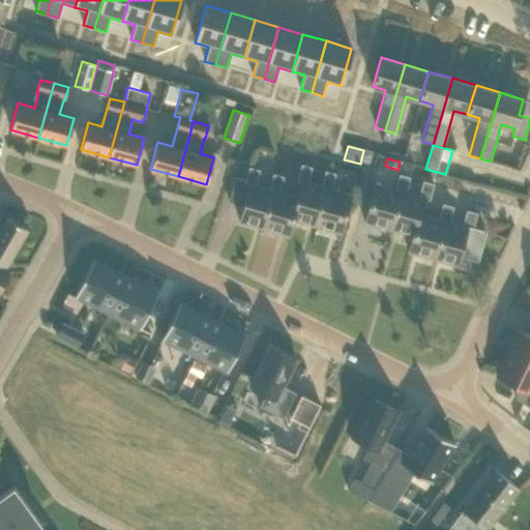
[(325,187),(320,186),(307,182),(312,167),(302,165),(297,180),(302,181),(298,197),(292,219),(314,226),(325,187)]
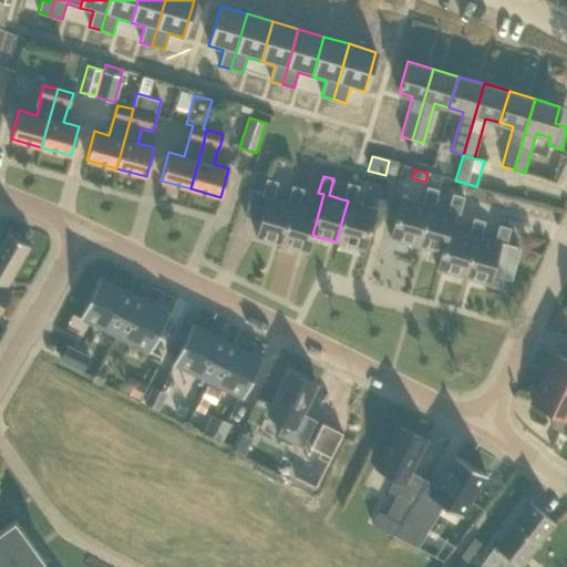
[(256,237),(280,244),(292,203),(287,202),(274,198),(278,183),(266,179),(264,191),(254,188),(247,215),(260,218),(256,237)]
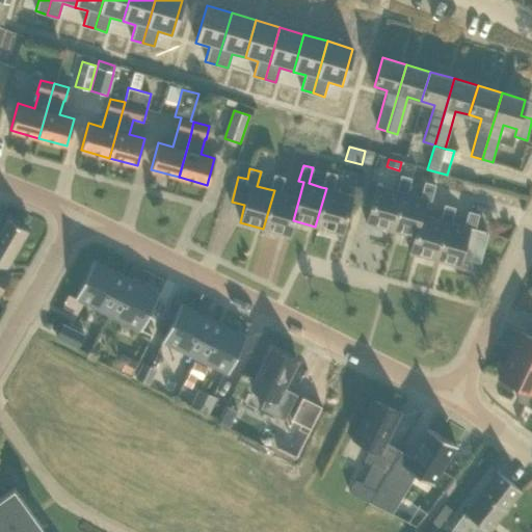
[(325,171),(321,187),(326,188),(315,227),(341,233),(352,195),(333,190),(337,175),(325,171)]
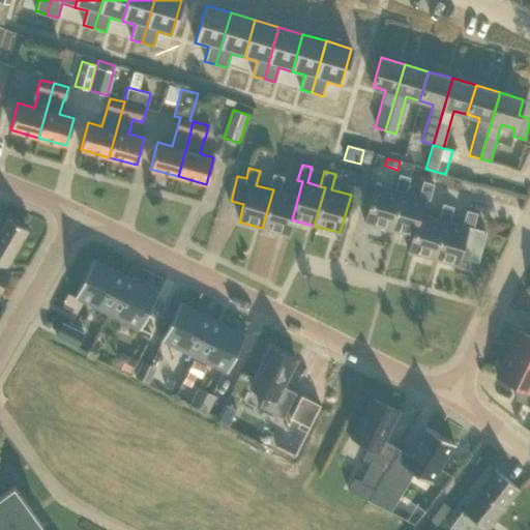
[(399,189),(404,190),(407,177),(398,174),(393,188),(375,183),(364,222),(388,229),(399,189)]
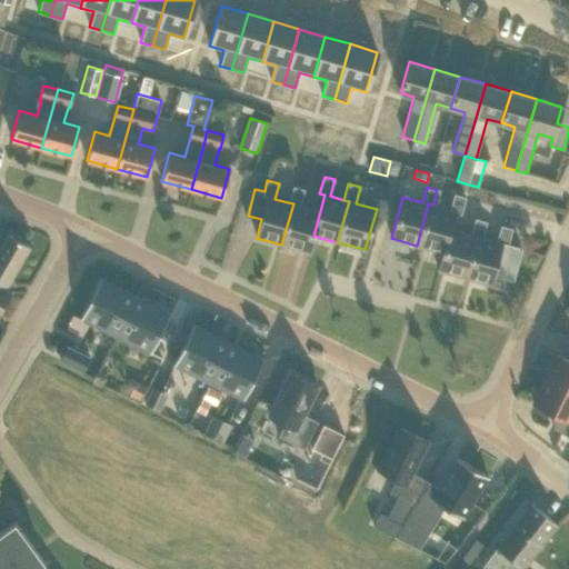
[(288,202),(293,203),(281,245),(309,252),(313,236),(320,211),(301,207),(306,191),(292,188),(288,202)]
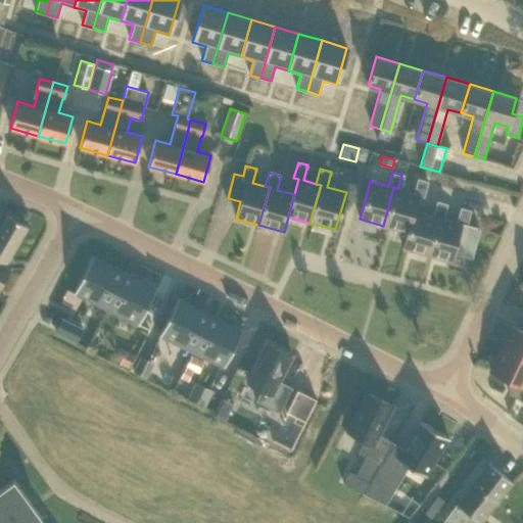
[(383,226),(407,232),(413,209),(418,194),(422,195),(426,181),(416,179),(412,192),(398,188),(393,187),(383,226)]
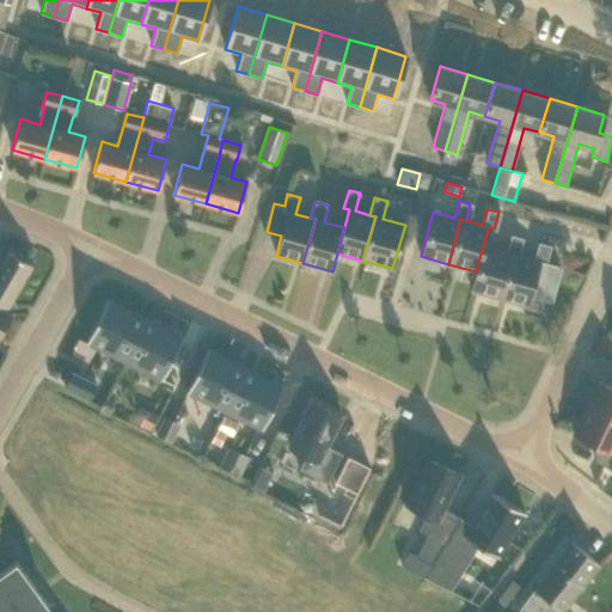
[(501,299),(513,254),(519,255),(522,240),(509,237),(506,251),(483,245),(476,271),(471,291),(501,299)]
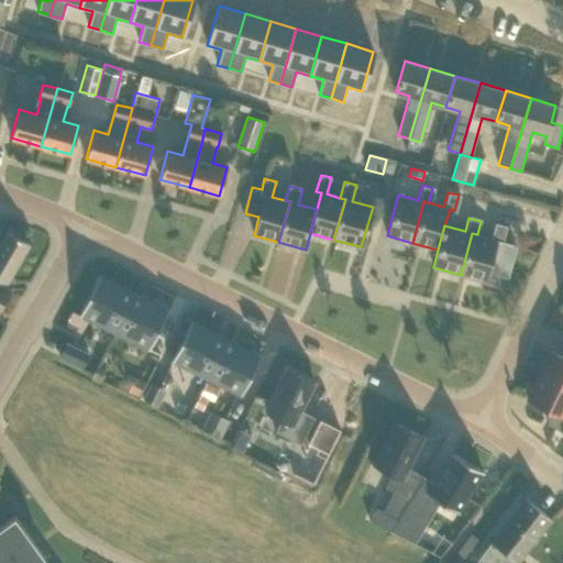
[(472,233),(461,275),(486,282),(488,272),(506,277),(515,245),(501,241),(505,228),(494,224),(490,239),(477,234),(472,233)]
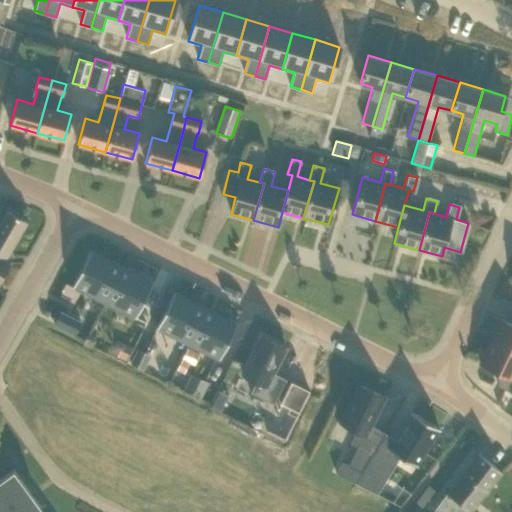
[(4,259),(26,221),(8,210),(0,223),(0,280),(10,263),(4,259)]
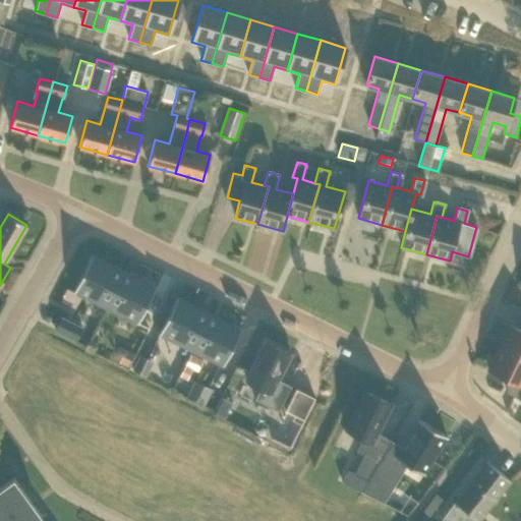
[(73,291),(105,307),(123,271),(91,254),(73,291)]
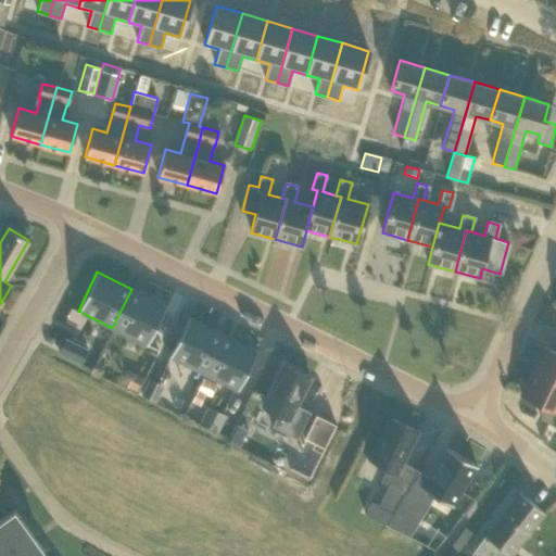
[(112,328),(147,345),(166,306),(131,289),(112,328)]
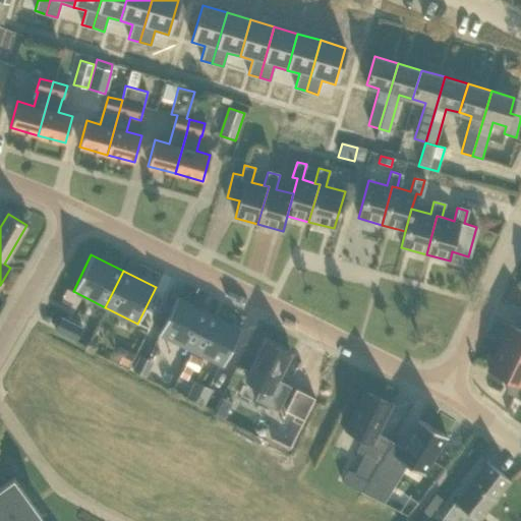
[(190,349),(209,312),(176,297),(159,334),(190,349)]
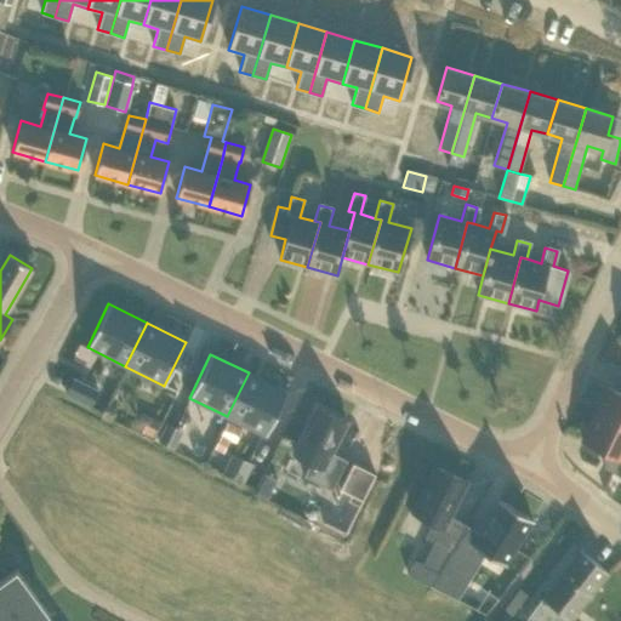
[(266,436),(288,392),(249,372),(227,416),(266,436)]
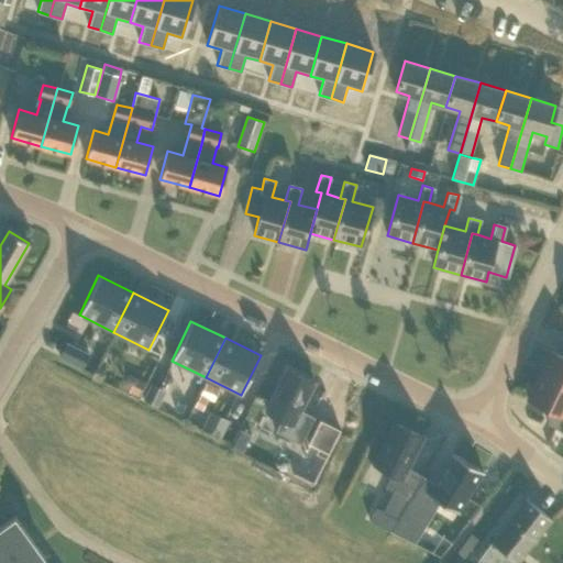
[(66,341),(58,357),(81,370),(90,353),(66,341)]
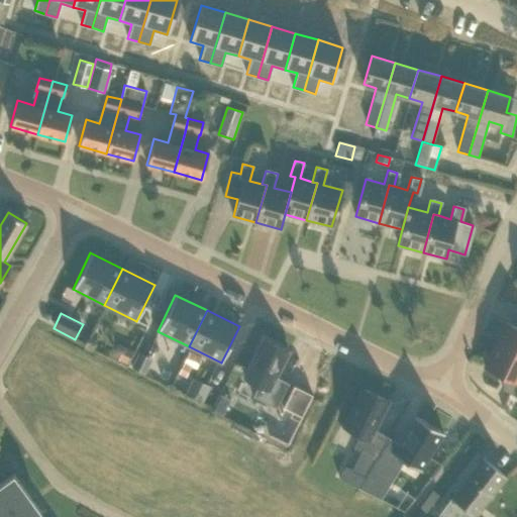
[(516,327),(506,322),(495,344),(516,354),(516,327)]
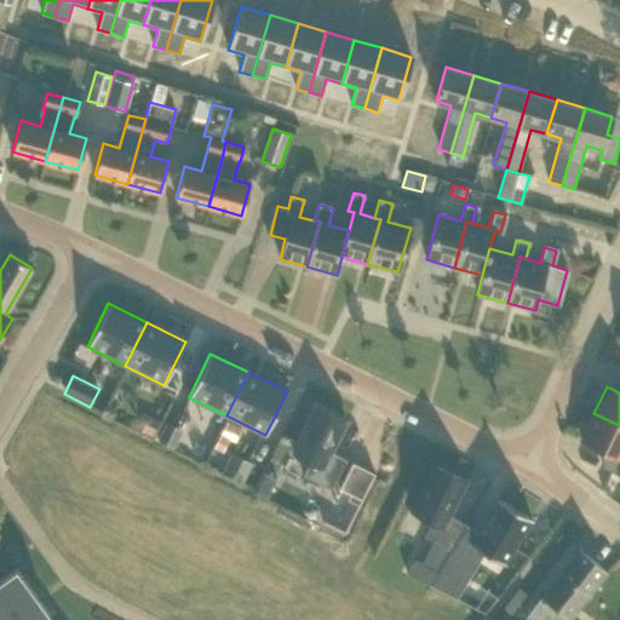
[(101,417),(109,420),(118,403),(109,400),(101,417)]
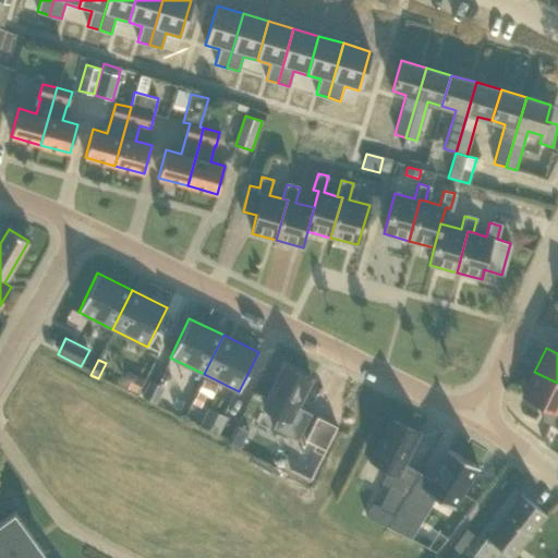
[(298,440),(311,413),(298,405),(311,378),(283,365),(263,408),(278,415),(273,427),(298,440)]
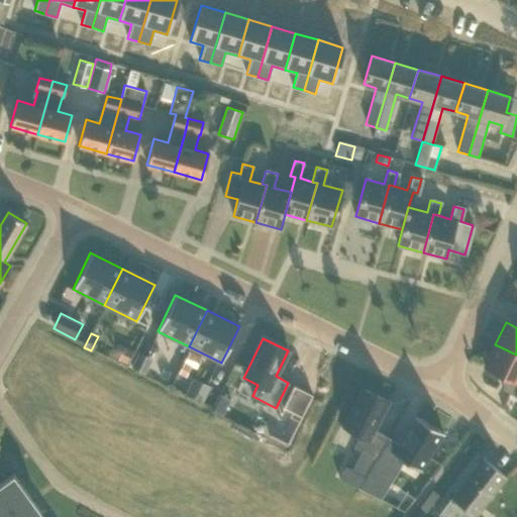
[(484,367),(508,379),(503,390),(516,396),(516,354),(495,344),(484,367)]
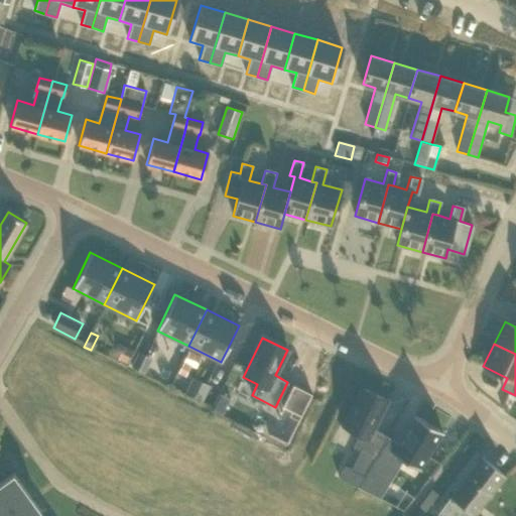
[(126,363),(133,350),(124,345),(118,359),(126,363)]
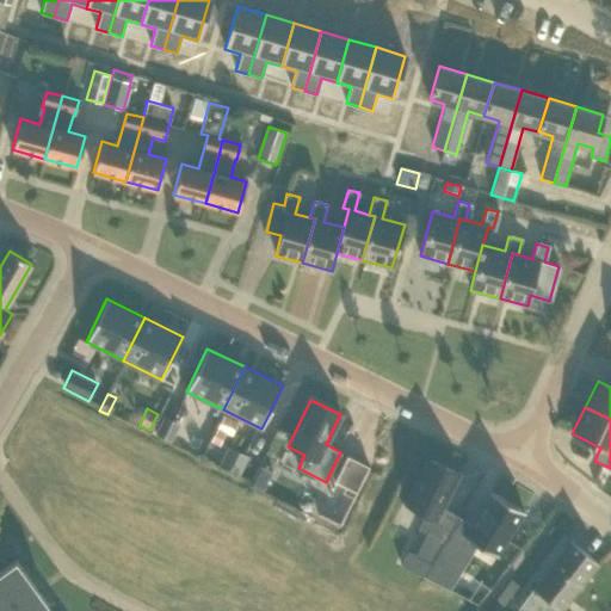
[(168,430),(173,420),(164,415),(155,433),(172,440),(176,433),(168,430)]
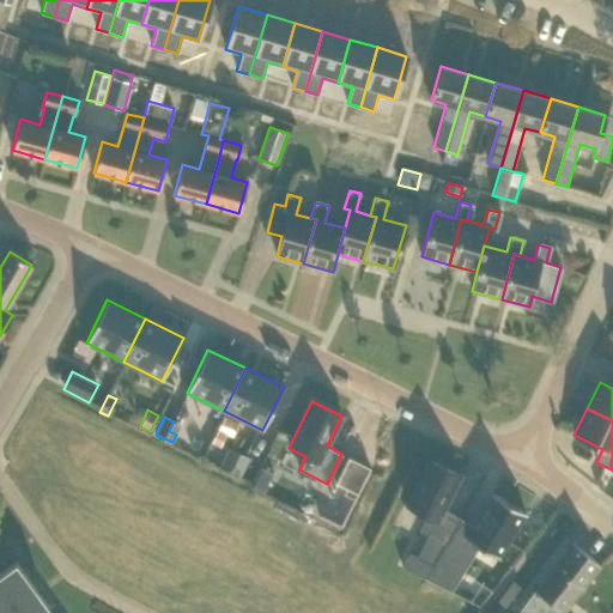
[(219,447),(226,435),(218,430),(211,443),(219,447)]
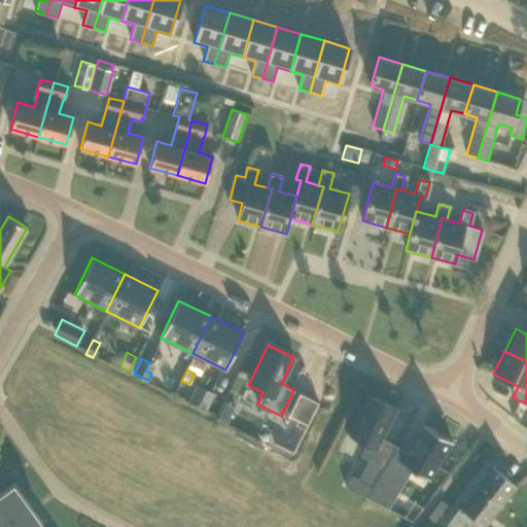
[(204,387),(196,402),(207,409),(214,393),(204,387)]
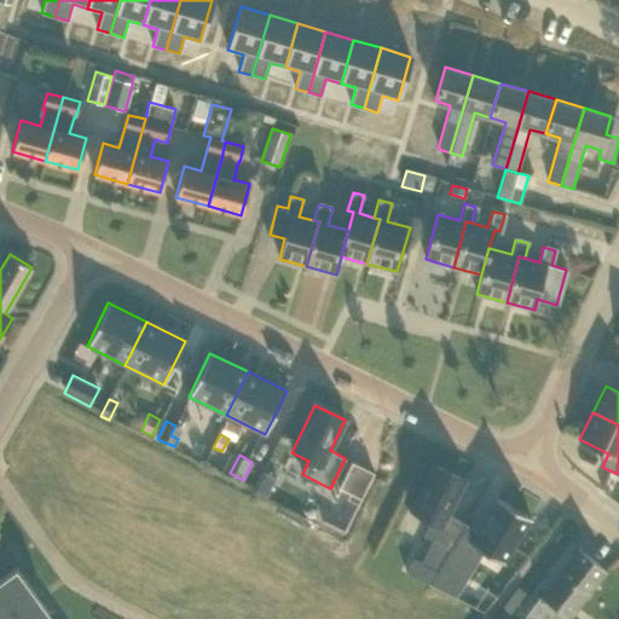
[(352,461),(339,486),(354,495),(352,499),(358,503),(374,472),(352,461)]
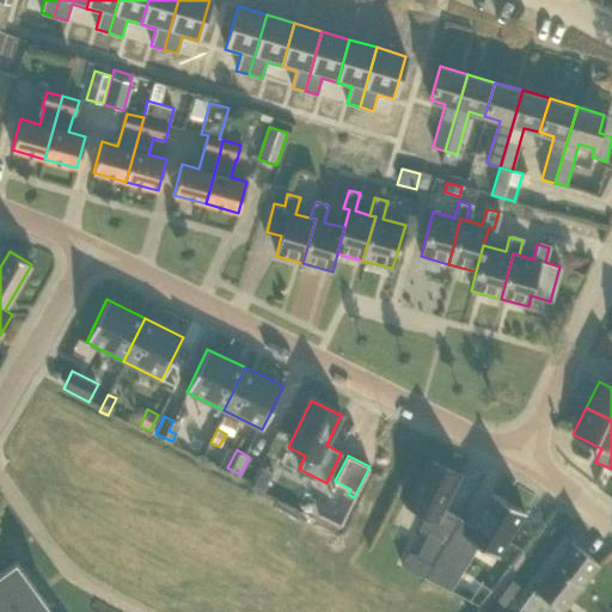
[(405,505),(423,513),(424,518),(418,530),(444,542),(459,518),(442,509),(459,475),(428,459),(405,505)]
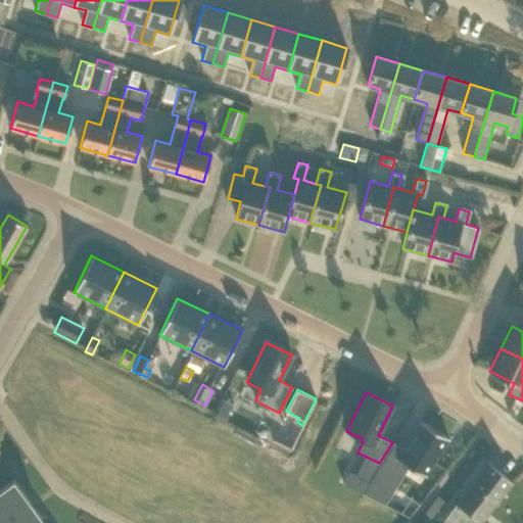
[(448,437),(420,420),(403,448),(392,442),(363,490),(386,505),(386,504),(385,503),(401,476),(402,476),(409,466),(425,475),(448,437)]
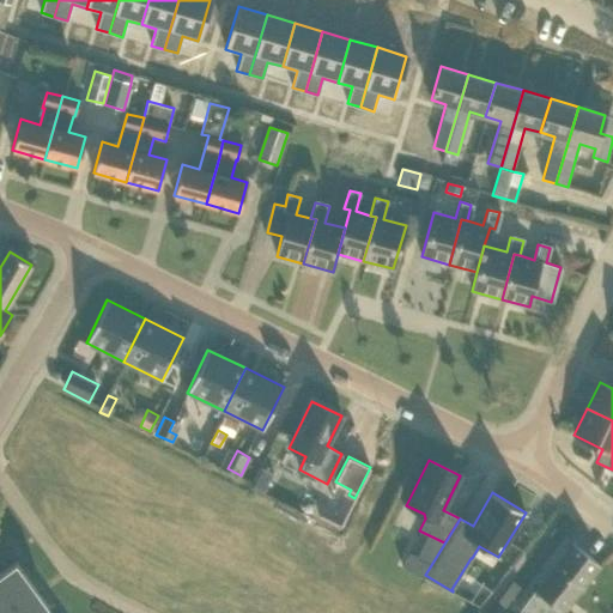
[(571,542),(553,565),(582,588),(600,565),(571,542)]
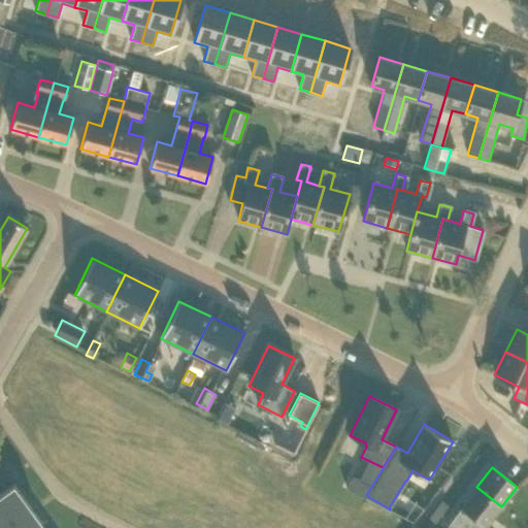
[(345,488),(365,497),(372,486),(359,480),(352,475),(345,488)]
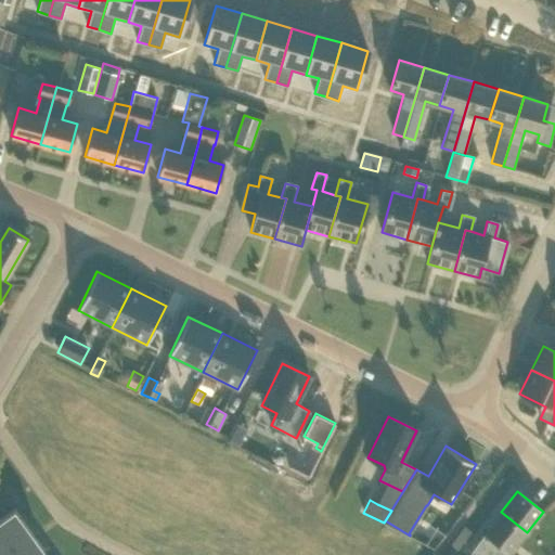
[(34,554),(43,547),(14,507),(0,517),(0,554),(34,554)]
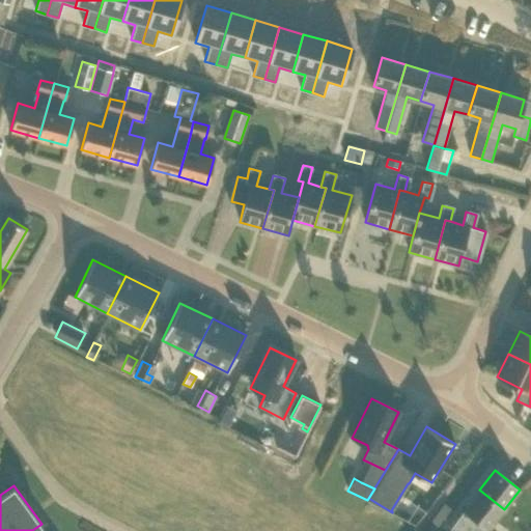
[(504,509),(479,490),(462,512),(450,528),(453,530),(470,530),(477,522),(487,530),(504,509)]
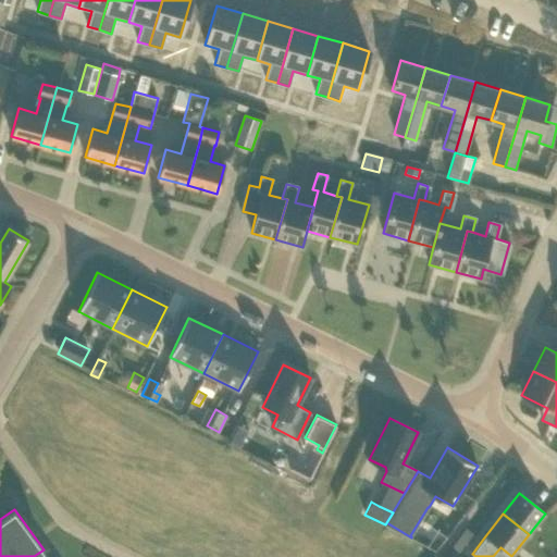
[(459,552),(473,533),(466,527),(452,546),(459,552)]
